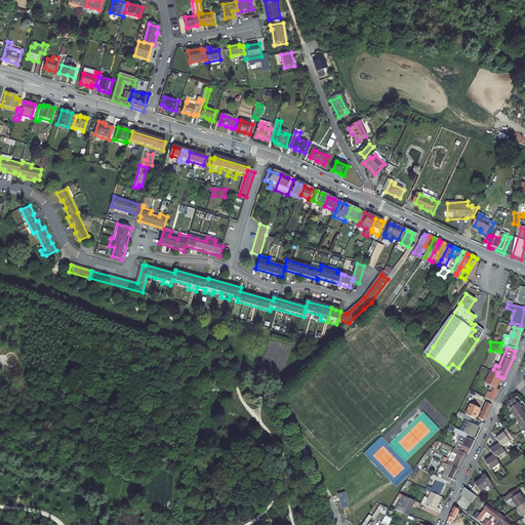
[(495,391),(501,377),(497,375),(490,372),(484,386),(491,389),(486,400),(492,403),(497,392),(495,391)]
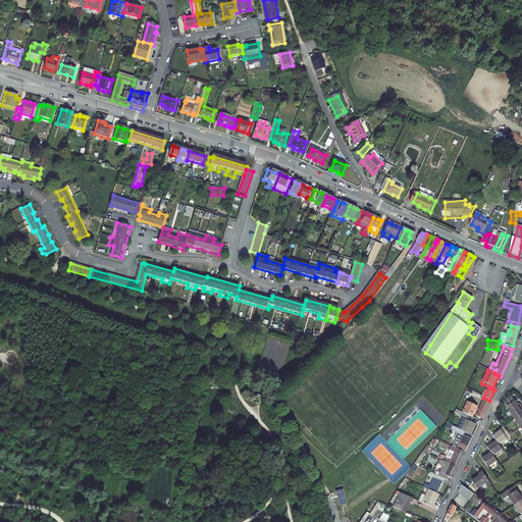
[(472,401),(475,394),(466,389),(463,397),(472,401)]
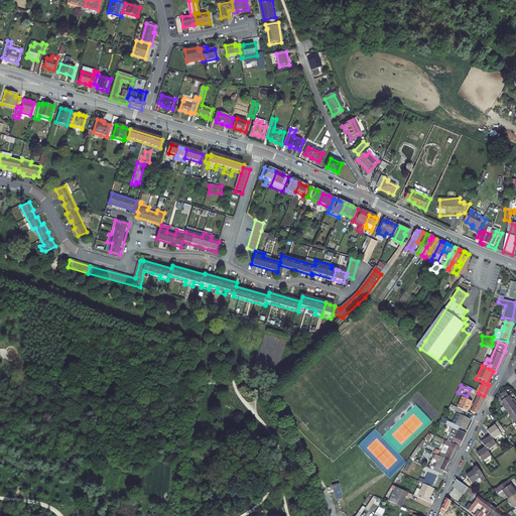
[(498,399),(509,414),(515,408),(515,406),(514,403),(515,401),(515,400),(514,398),(513,399),(510,395),(509,396),(507,393),(498,399)]
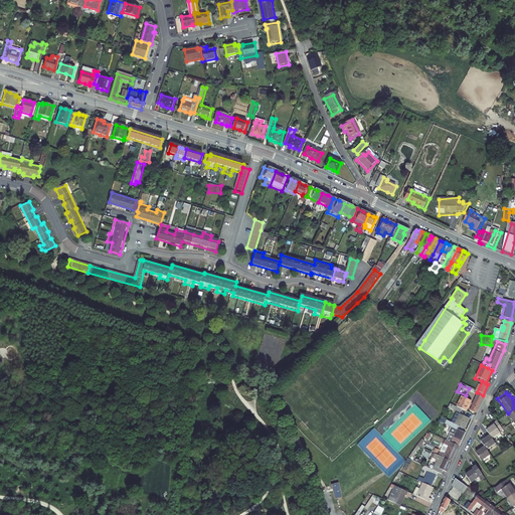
[(475,413),(481,399),(473,396),(469,406),(472,407),(470,411),(475,413)]
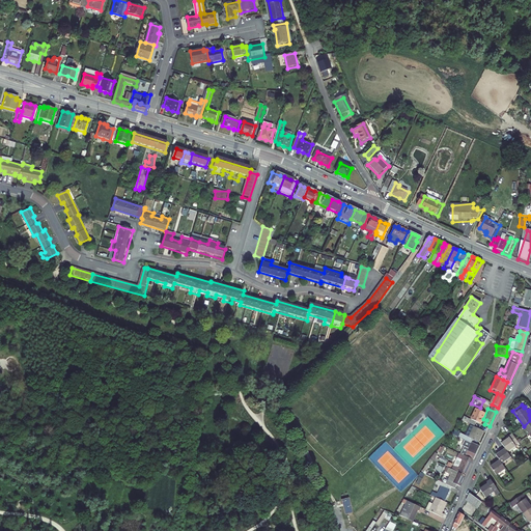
[(472,441),(473,441),(477,443),(482,431),(473,427),(468,439),(472,441)]
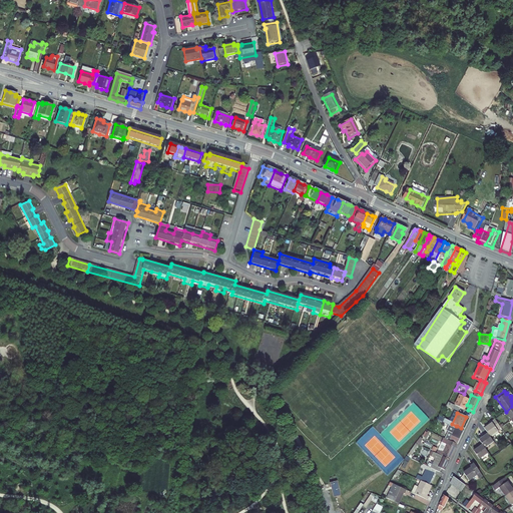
[(497,430),(501,428),(500,427),(495,419),(488,425),(489,426),(484,429),(488,433),(491,438),(495,434),(497,437),(500,434),(497,430)]
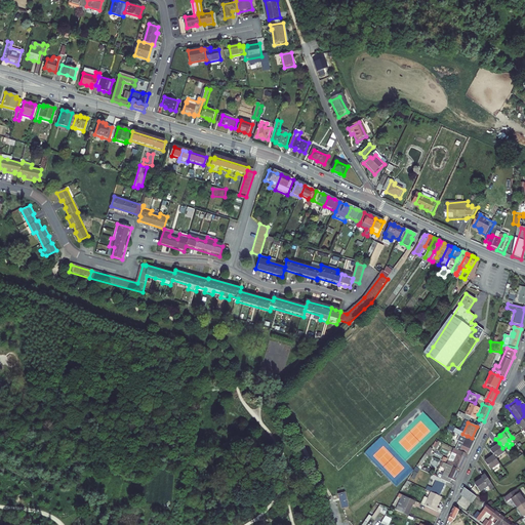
[(467,436),(462,434),(459,432),(455,430),(453,434),(459,437),(456,442),(458,443),(455,450),(457,451),(460,452),(468,455),(474,442),(466,438),(467,436)]
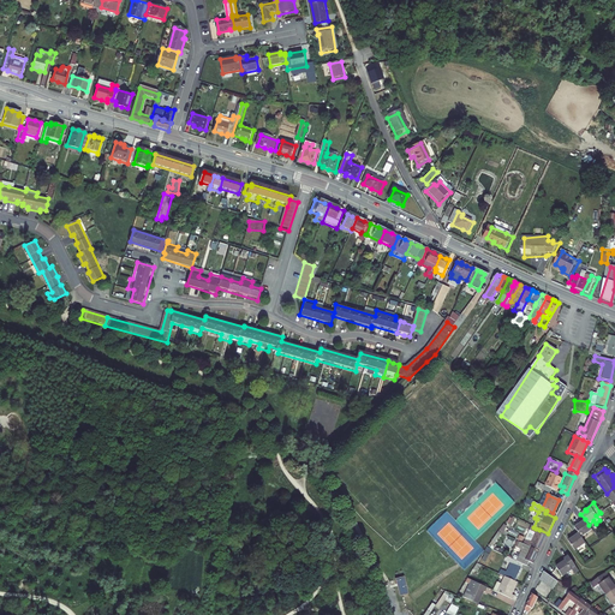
[(589,525),(585,519),(579,523),(580,525),(575,527),(579,533),(583,538),(592,530),(589,525)]
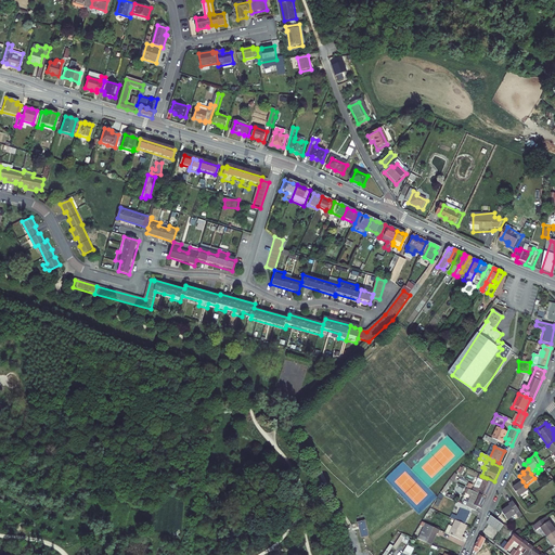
[(479,494),(485,483),(492,487),(494,481),(487,478),(483,477),(481,476),(474,492),(479,494)]
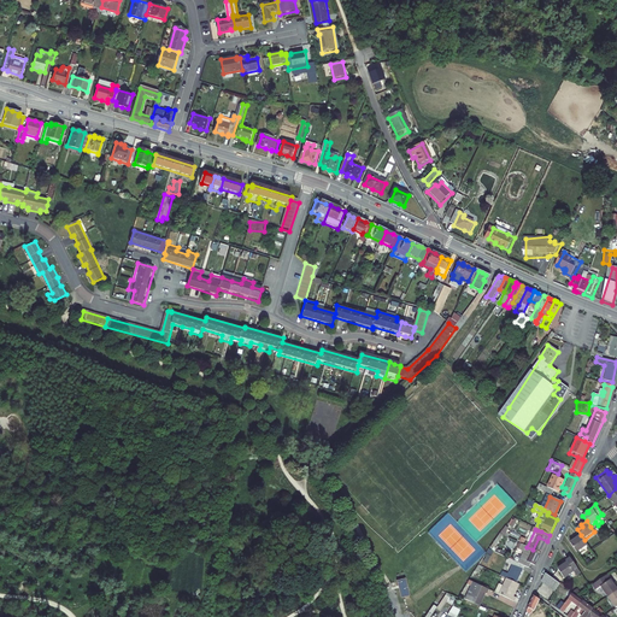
[(352,532),(348,533),(353,552),(358,551),(352,532)]
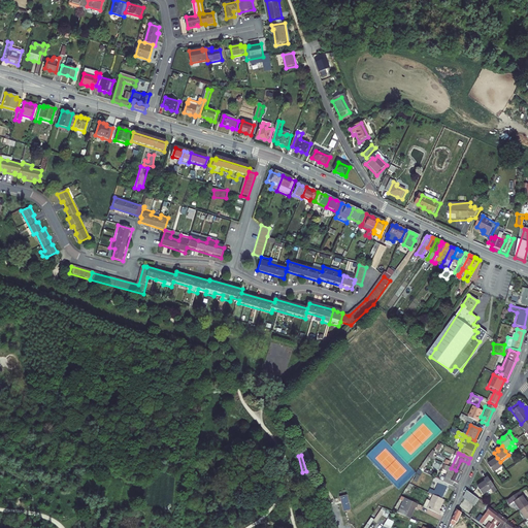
[(493,462),(489,465),(495,473),(503,467),(500,462),(497,458),(493,461),(493,462)]
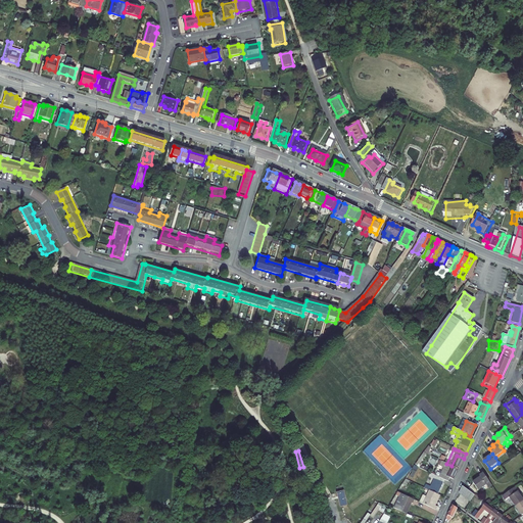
[(457,456),(452,466),(459,469),(462,462),(464,459),(457,456)]
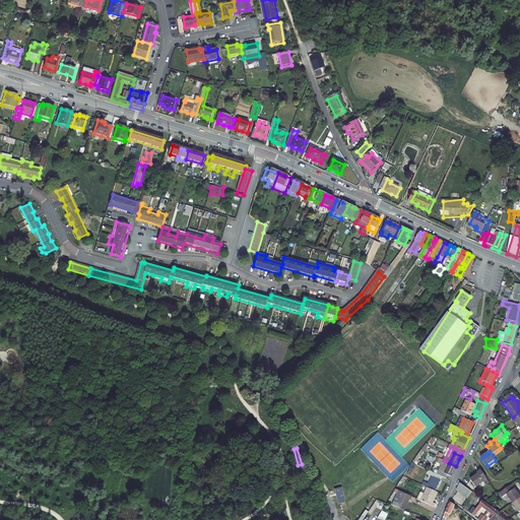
[(444,461),(439,471),(437,475),(443,478),(446,479),(447,475),(444,474),(449,463),(444,461)]
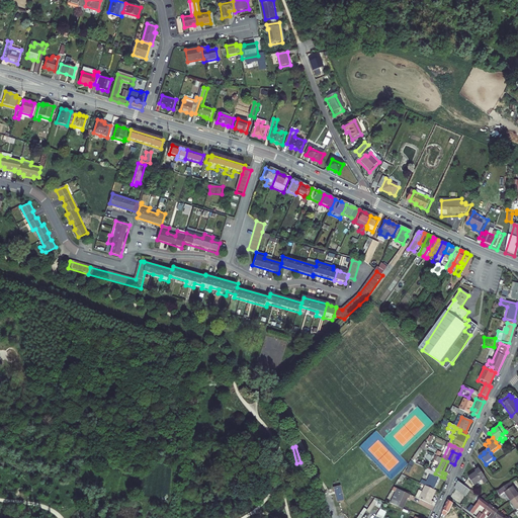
[(445,473),(449,476),(454,464),(447,461),(442,472),(445,473)]
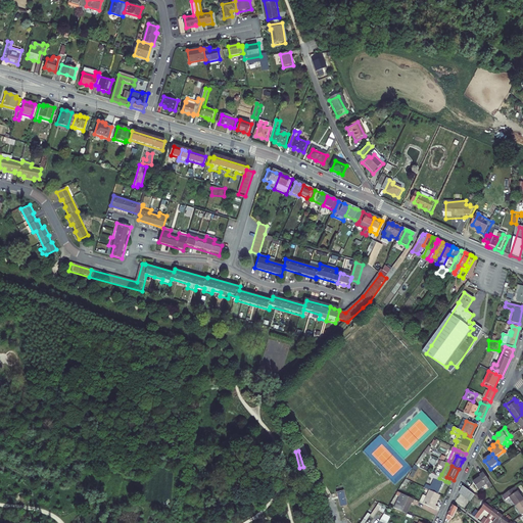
[(430,490),(438,494),(445,481),(439,478),(431,474),(429,477),(435,480),(431,487),(427,485),(426,488),(430,490)]
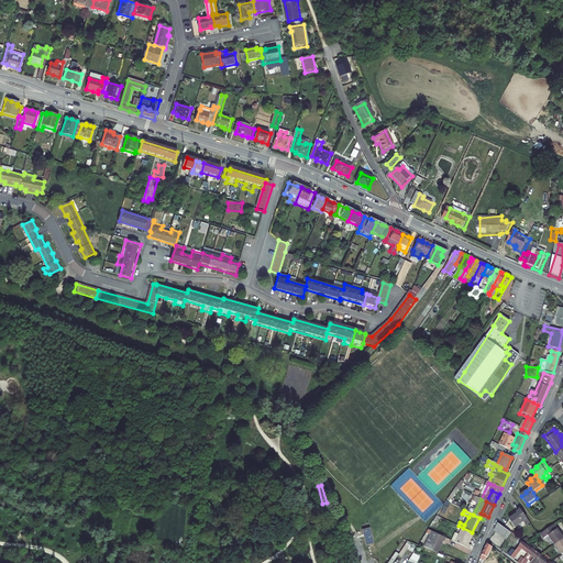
[(530,527),(520,512),(512,518),(512,519),(508,522),(515,531),(522,526),(526,529),(530,527)]
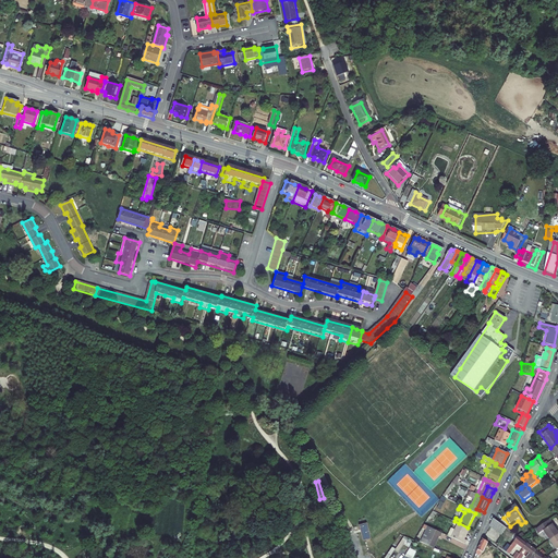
[(492,518),(488,526),(500,535),(505,528),(492,518)]
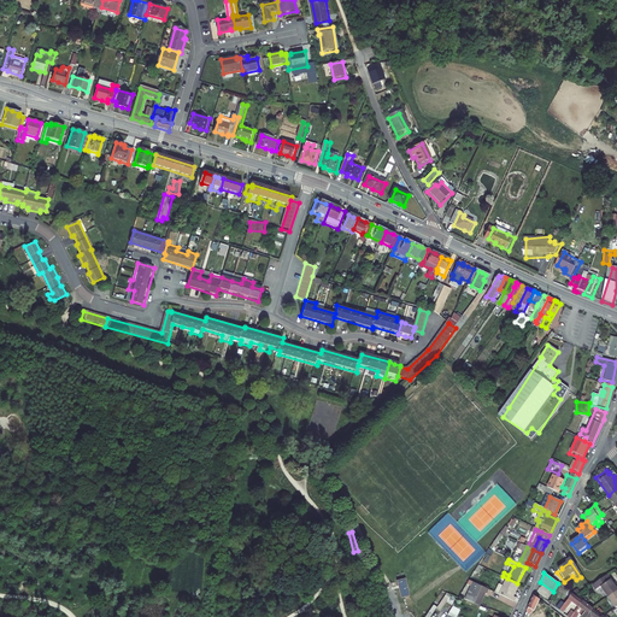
[(611,587),(604,577),(589,587),(593,592),(598,589),(605,600),(616,591),(613,586),(611,587)]
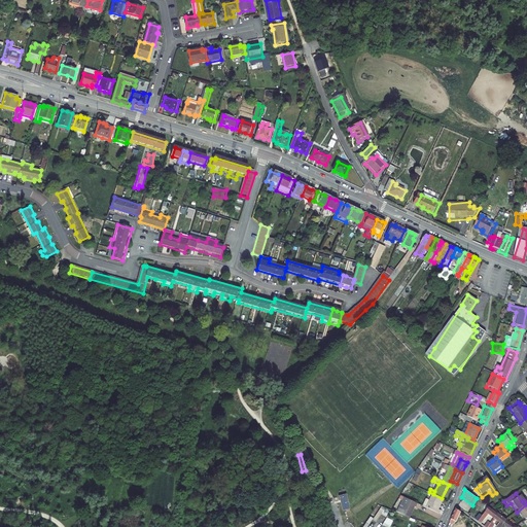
[(423,505),(427,507),(440,514),(442,511),(438,508),(442,503),(443,503),(445,499),(442,498),(433,494),(429,503),(426,501),(423,505)]
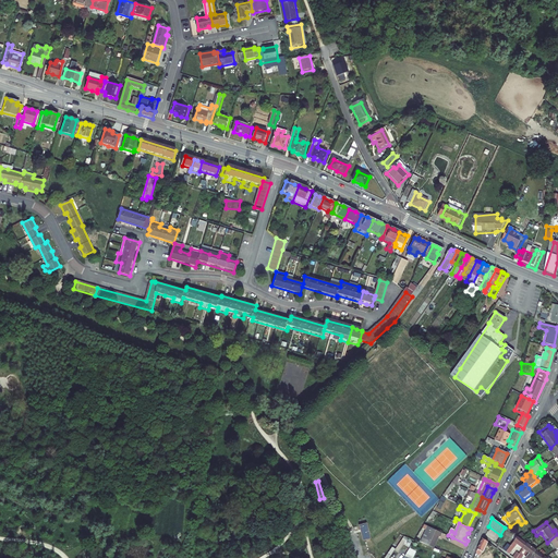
[(420,536),(416,543),(432,547),(437,536),(439,537),(441,534),(428,528),(424,538),(420,536)]
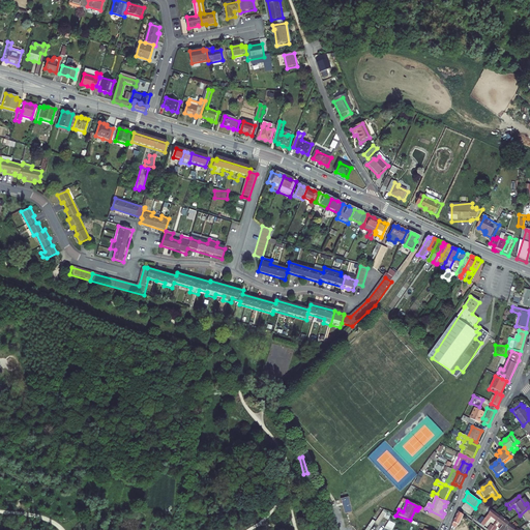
[(468,513),(471,508),(465,503),(461,508),(468,513)]
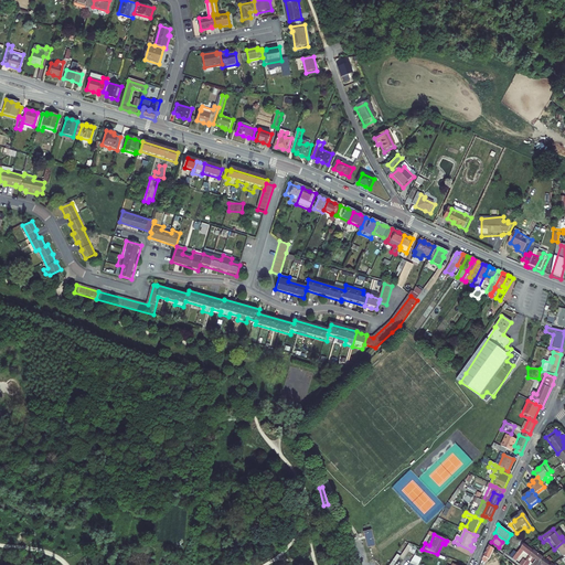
[(564,541),(554,550),(562,558),(563,557),(564,555),(564,541)]
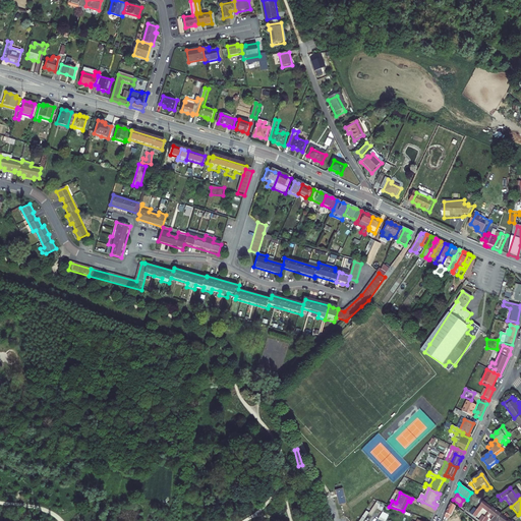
[(491,508),(481,501),(475,509),(472,507),(468,513),(474,517),(481,509),(487,513),(491,508)]
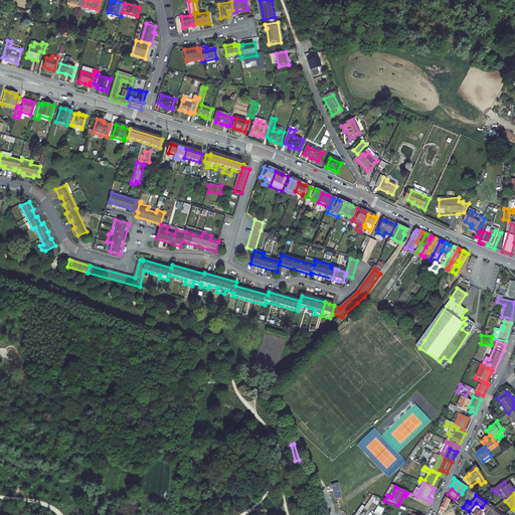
[(443,514),(451,501),(446,497),(439,512),(440,512),(438,514),(443,514)]
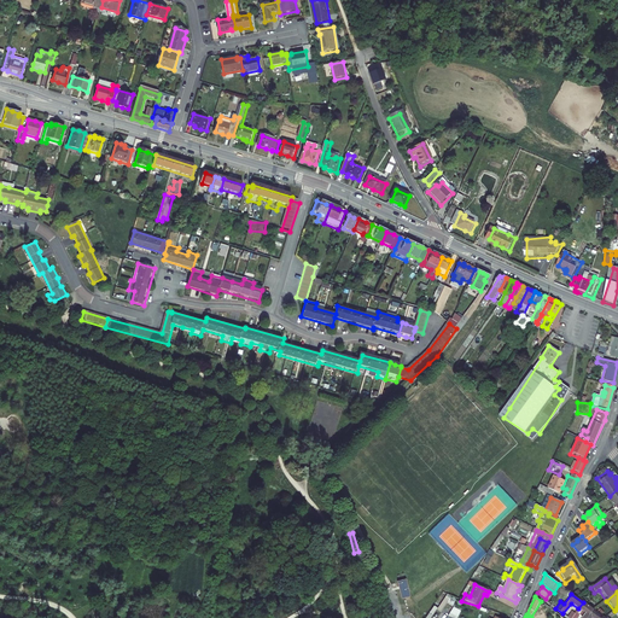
[(583,602),(578,608),(584,613),(582,617),(581,617),(586,617),(593,610),(583,602)]
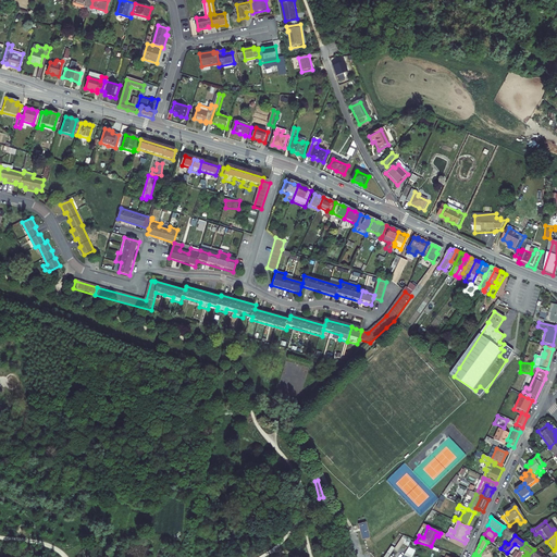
[(393,545),(384,556),(385,556),(387,556),(396,547),(393,545)]
